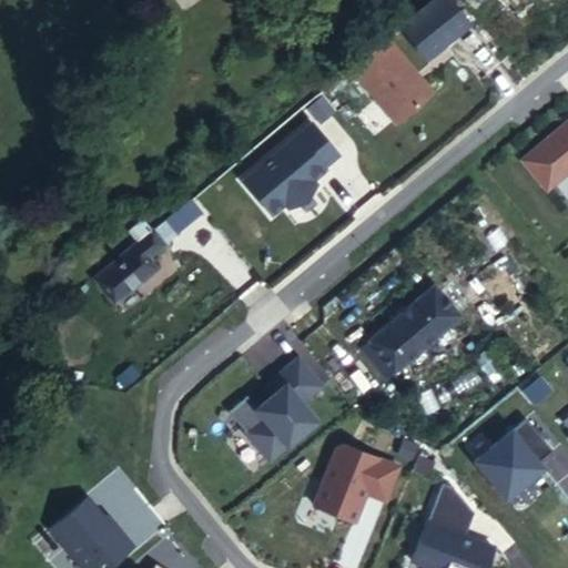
[(470,24),(452,0),(430,0),(401,24),(426,60),(470,24)]
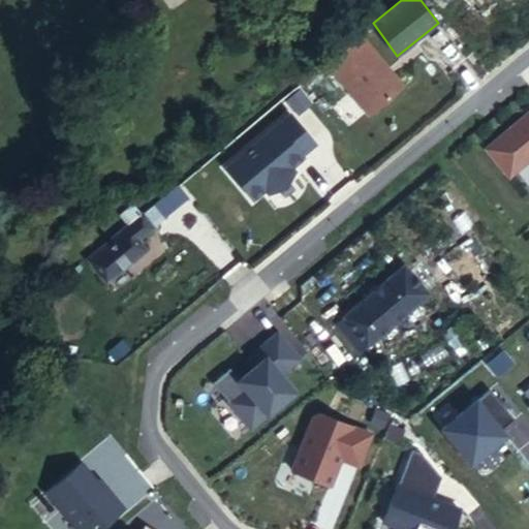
[(351,84),(347,88),(369,114),(403,86),(360,34),(334,56),(333,57),(351,84)]
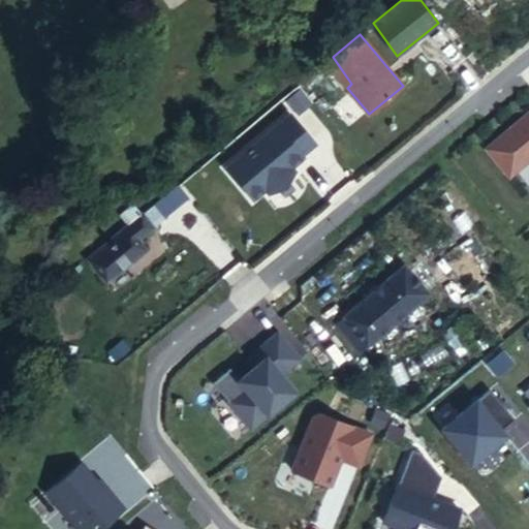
[(325,63),(347,88),(351,84),(333,57),(325,63)]
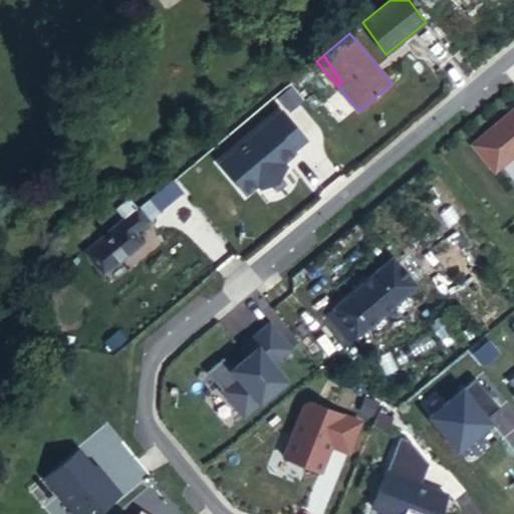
[(241,162),(290,121),(282,111),(221,164),(228,173),(241,162)]
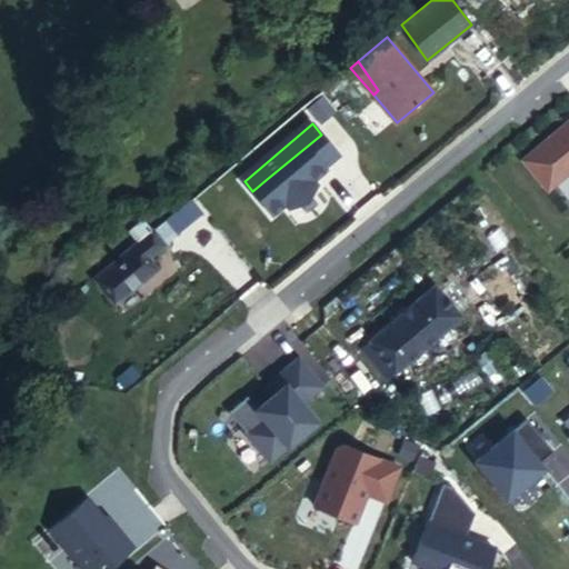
[(568,128),(566,125),(522,160),(548,190),(568,171),(568,128)]
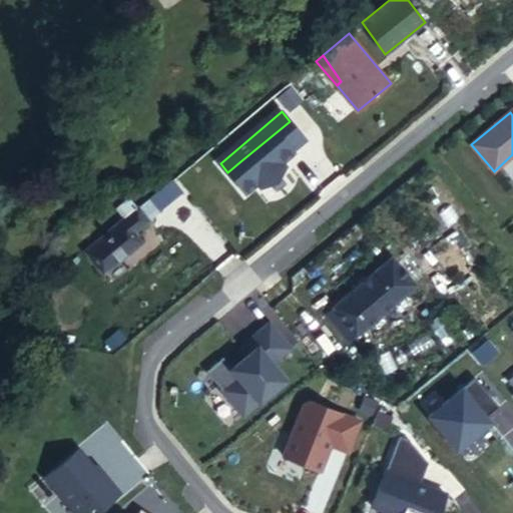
[(305,139),(290,121),(240,161),(227,172),(245,193),(258,183),(261,187),(277,181),(286,166),(282,162),(294,152),(292,150),(305,139)]
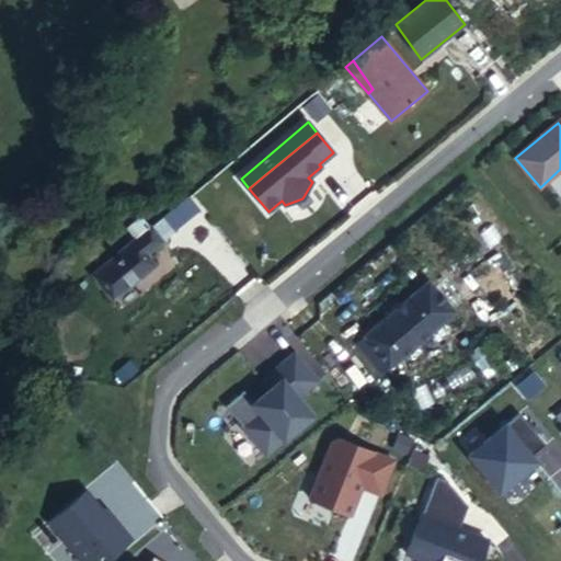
[(129,230),(136,239),(149,227),(142,218),(129,230)]
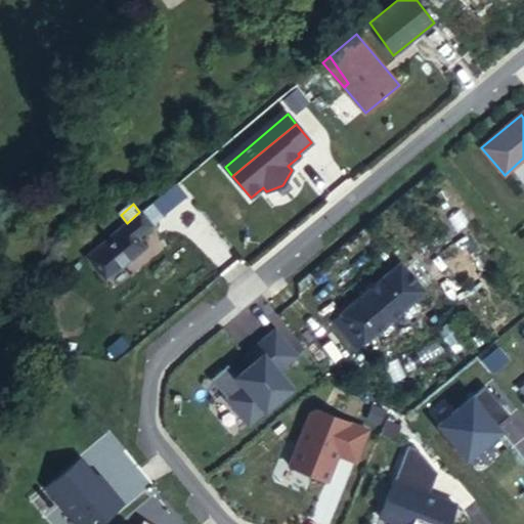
[(145,211),(143,212),(153,224),(162,217),(151,206),(145,211)]
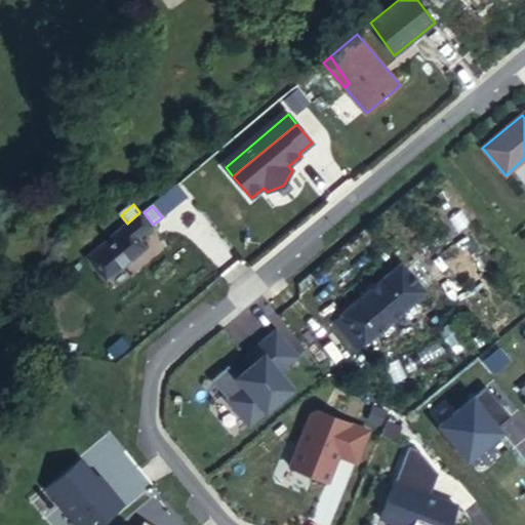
[(153,225),(144,212),(142,210),(139,212),(127,224),(87,257),(106,280),(146,248),(137,237),(153,225)]
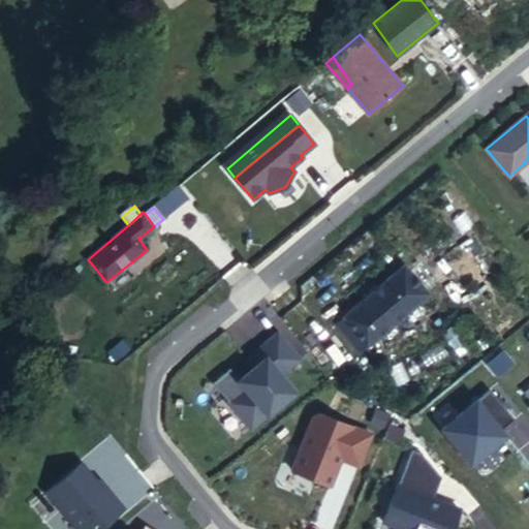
[(428,294),(404,266),(336,322),(360,352),(428,294)]
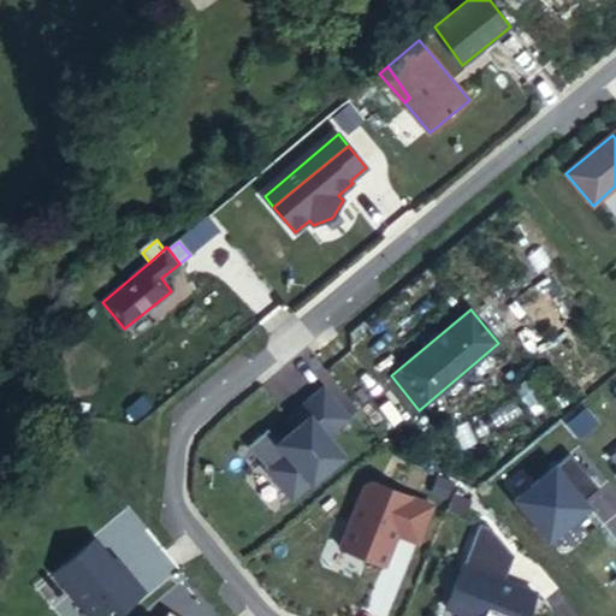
[(268,430),(248,446),(292,499),(343,456),(327,437),(349,419),(323,388),(289,416),(297,426),(297,436),(283,446),(278,442),(268,430)]
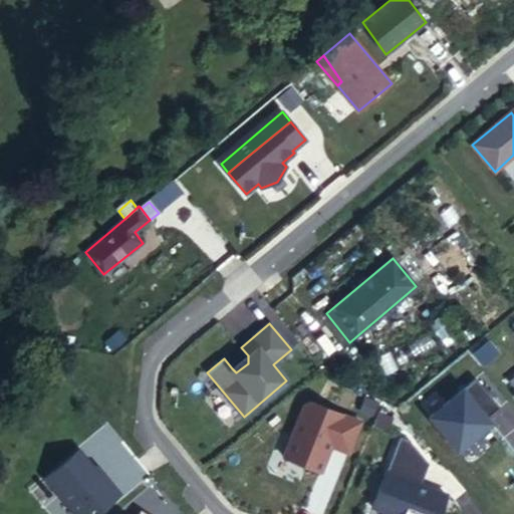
[(486,338),(471,350),(480,361),(494,349),(486,338)]
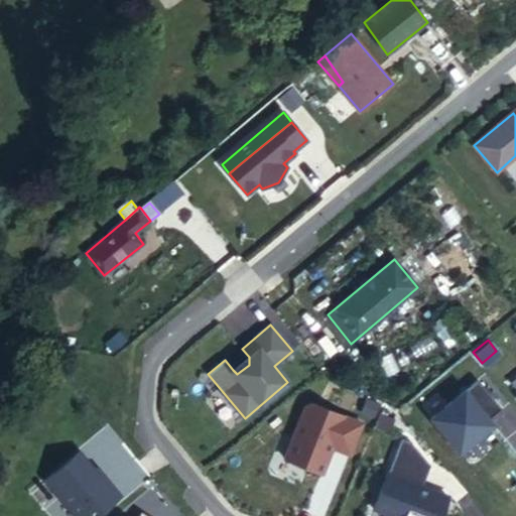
[(249,357),(233,370),(237,374),(249,365),(249,357)]
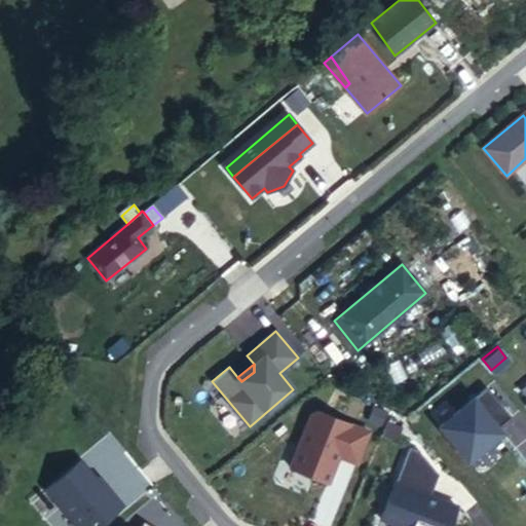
[(448,374),(440,364),(431,372),(441,381),(448,374)]
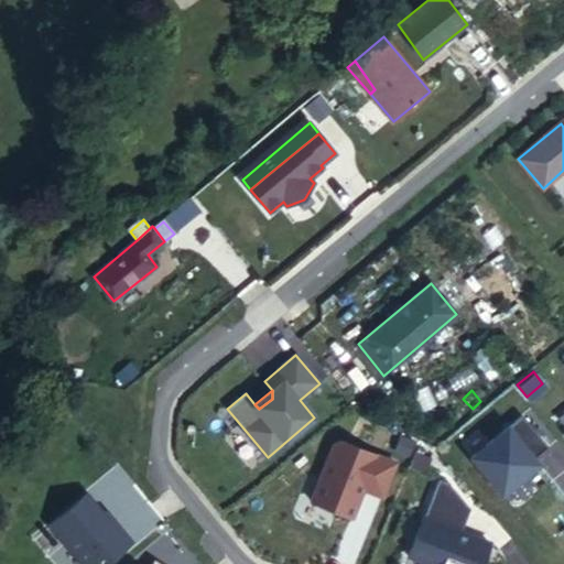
[(522,415),(470,457),(501,495),(525,474),(523,470),(535,461),(533,458),(548,446),(522,415)]
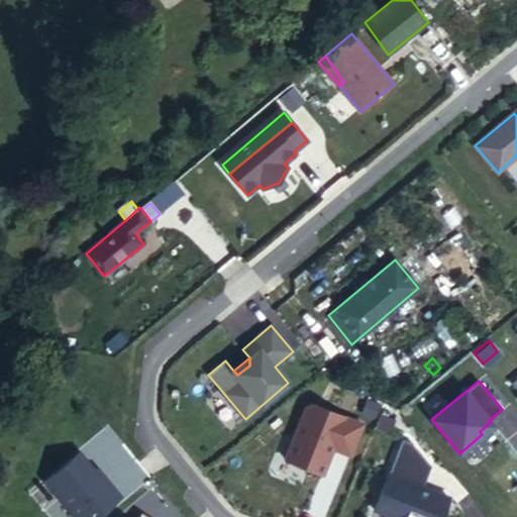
[(350,455),(363,424),(313,405),(307,407),(286,459),(323,475),(333,448),(350,455)]
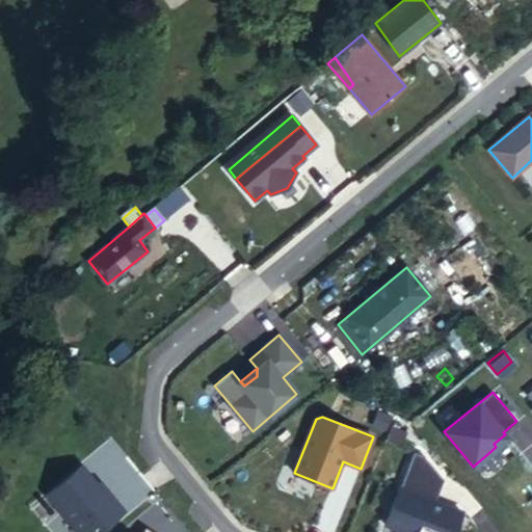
[(445,505),(445,508),(434,504),(445,479),(424,455),(414,452),(384,525),(404,531),(454,531),(462,512),(445,505)]
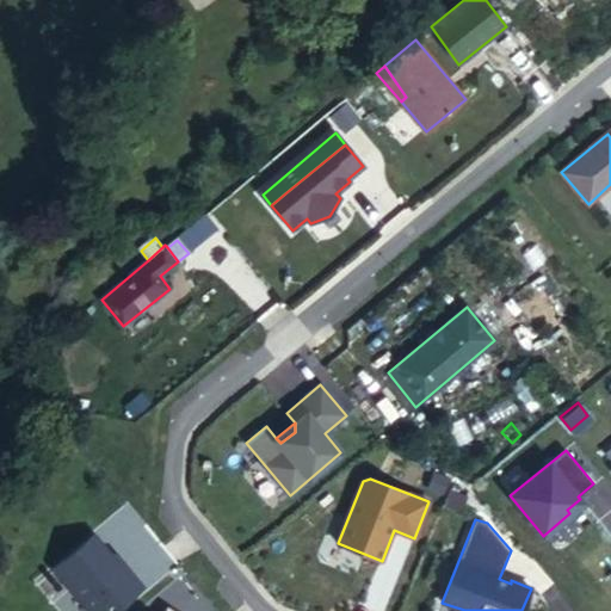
[(54,568),(90,610),(98,610),(111,602),(117,609),(143,587),(123,563),(121,567),(94,535),(54,568)]
